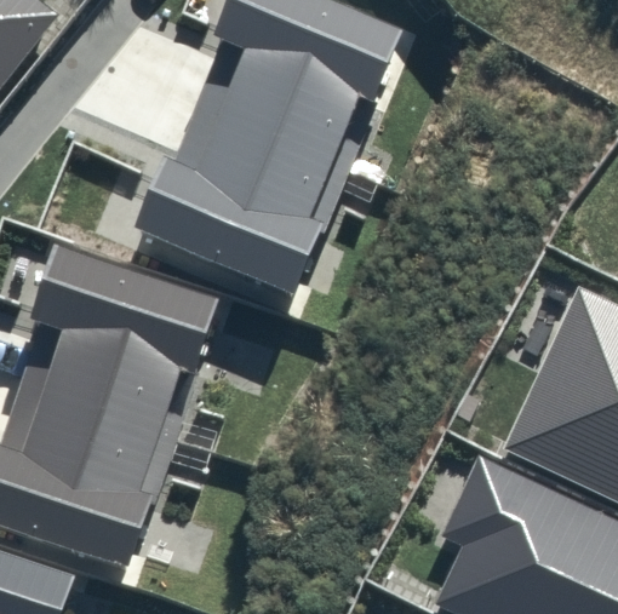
[(0,0),(0,93),(59,22),(30,0),(0,0)]
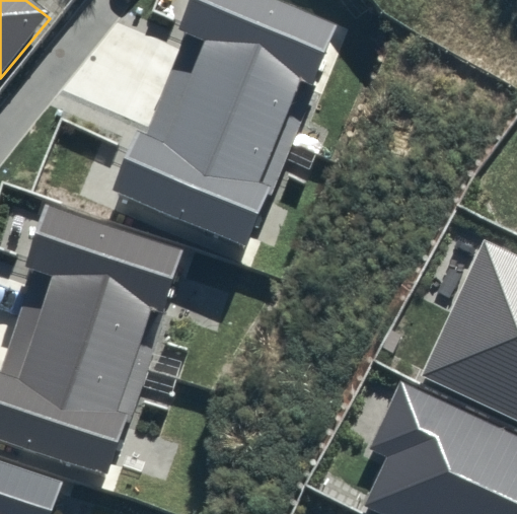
[(135,129),(108,193),(245,249),(272,184),(259,177),(300,79),(311,83),(335,27),(267,0),(190,0),(177,30),(204,41),(162,140),(135,129)]
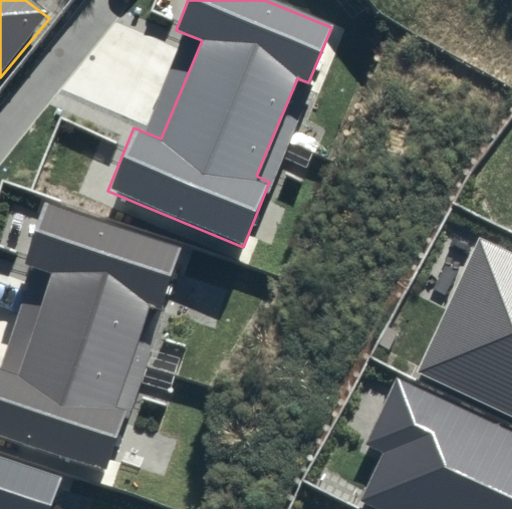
[(0,368),(0,437),(106,473),(128,411),(115,407),(149,304),(161,307),(180,246),(44,204),(24,264),(50,273),(18,374),(0,368)]
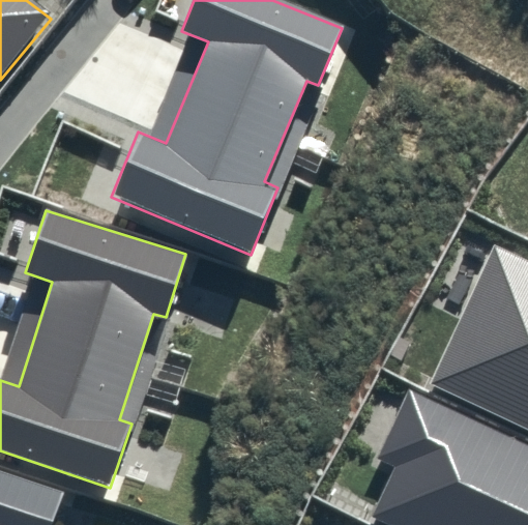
[(527,261),(492,245),(429,384),(527,429),(527,261)]
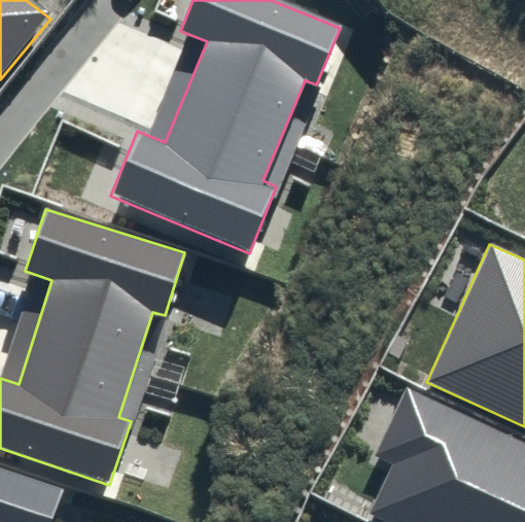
[(391,463),(368,514),(385,521),(524,521),(524,442),(406,386),(373,454),(391,463)]
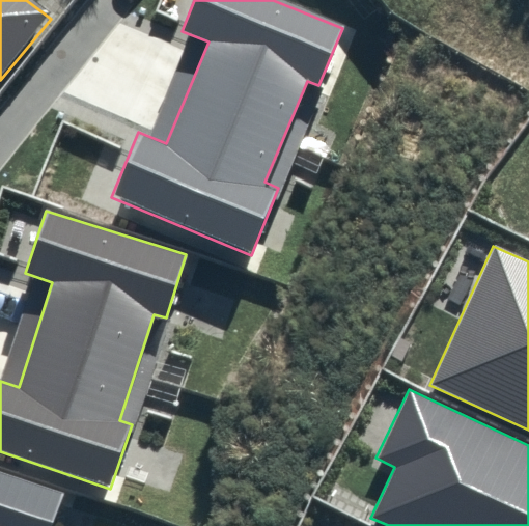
[(54,525),(65,494),(0,473),(0,525),(54,525)]
